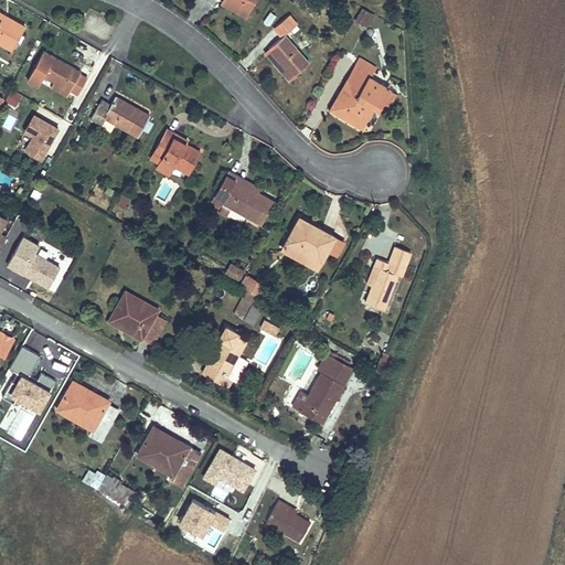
[(217,0),(246,16),(254,0),(217,0)]
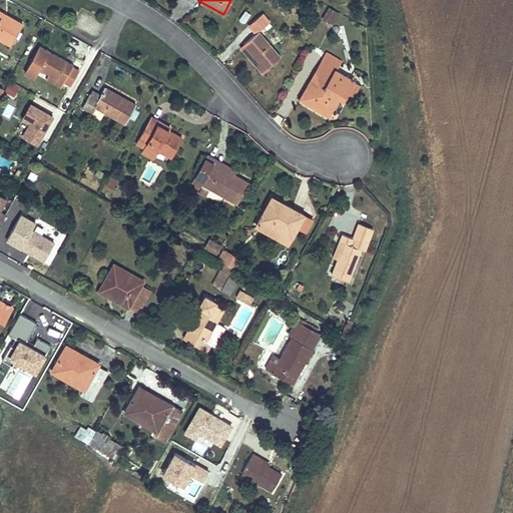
[(333,24),(340,12),(329,6),(322,18),(333,24)]
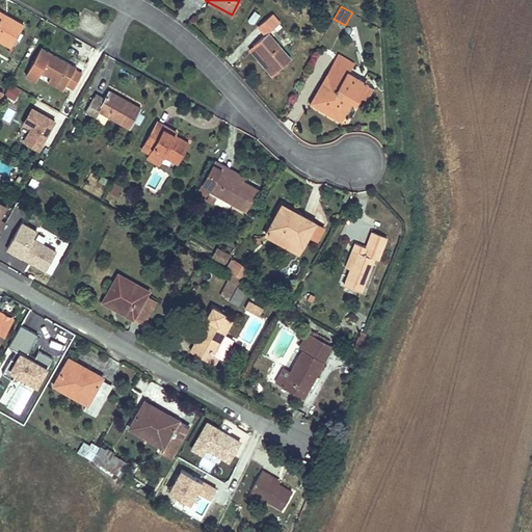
[(0,8),(0,36),(15,46),(27,24),(0,8)]
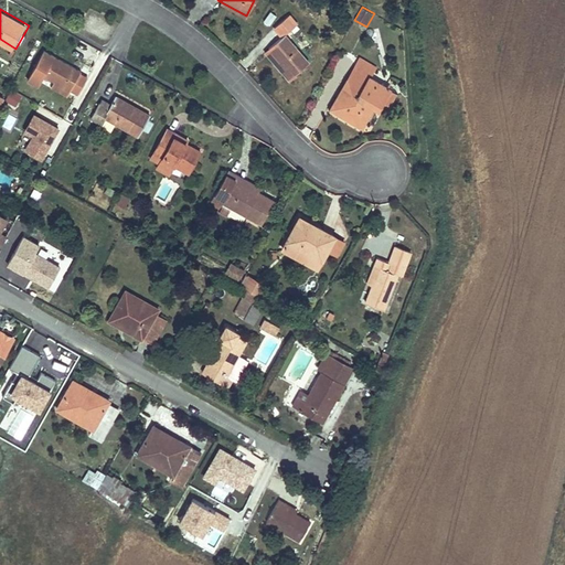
[(270,24),(276,14),(268,11),(264,21),(270,24)]
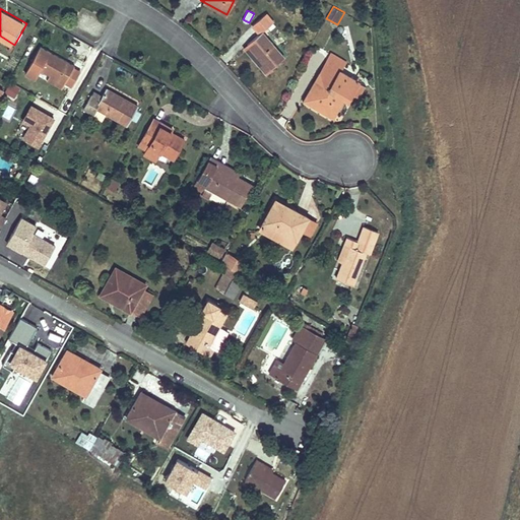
[(266,13),(255,21),(252,24),(260,34),(263,30),(273,21),(266,13)]
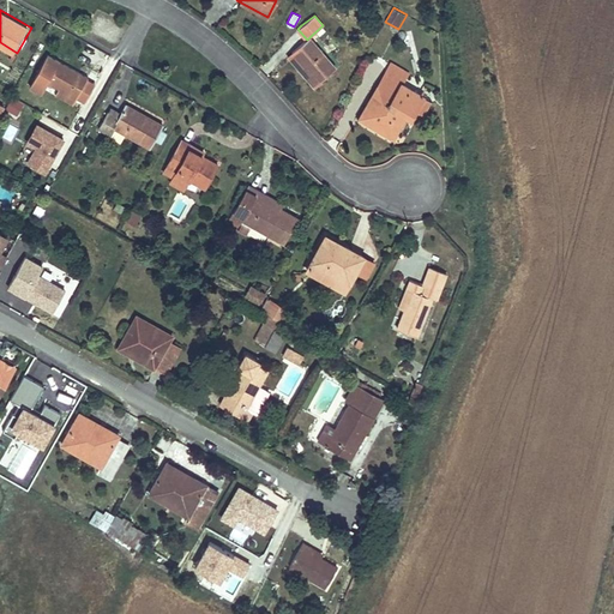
[(333,71),(307,40),(292,53),(309,74),(311,72),(320,83),(333,71)]
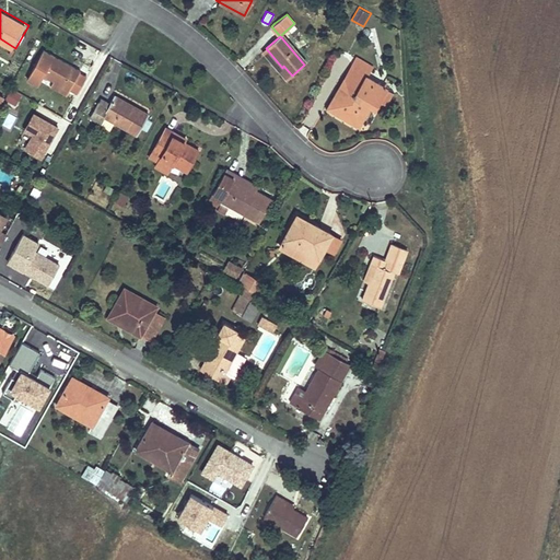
[(42,79),(55,86),(69,94),(82,71),(83,70),(46,48),(28,79),(38,84),(42,79)]
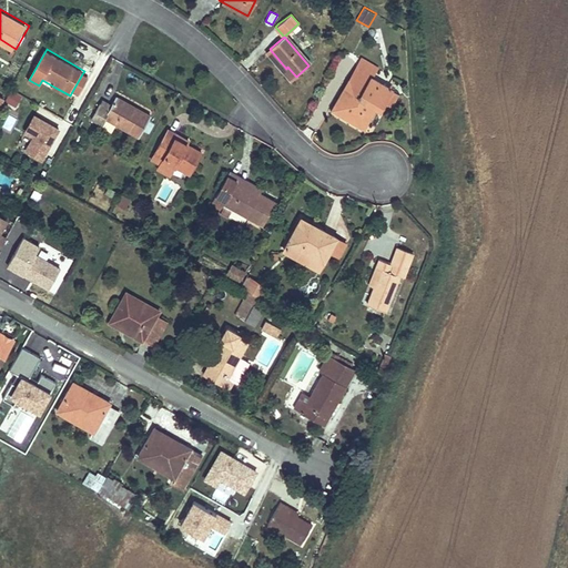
[(382,69),(364,59),(358,69),(375,79),(382,69)]
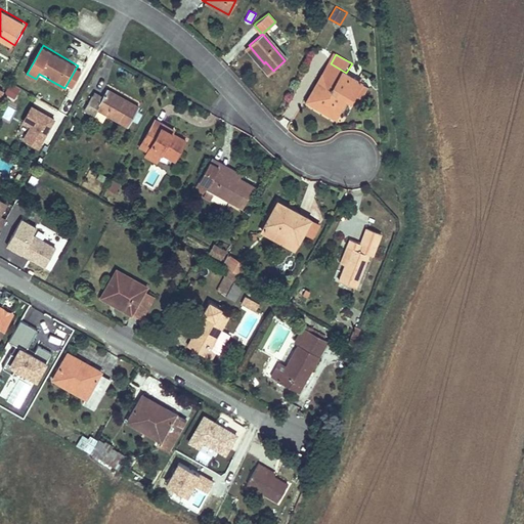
[(265,61),(264,63),(261,66),(269,75),(273,71),(265,61)]
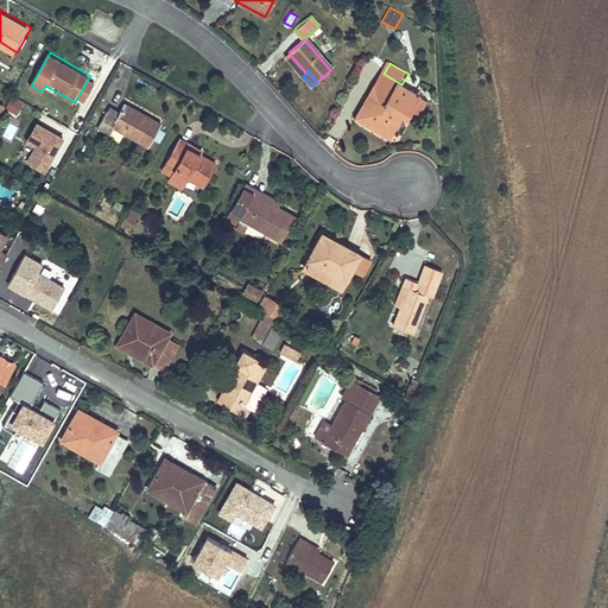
[(420,95),(384,74),(368,100),(373,102),(363,121),(391,137),(409,106),(413,109),(420,95)]
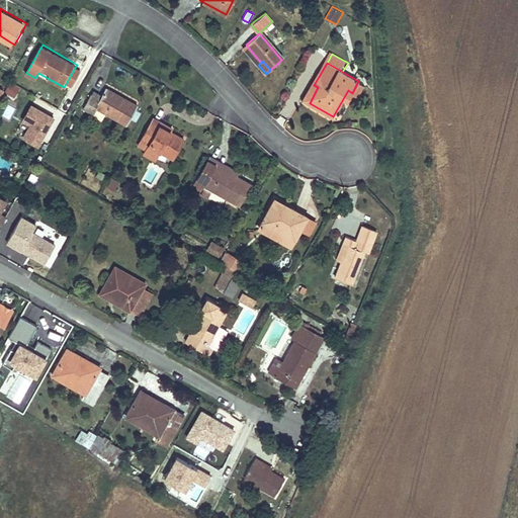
[(76,66),(64,87),(71,91),(83,70),(76,66)]
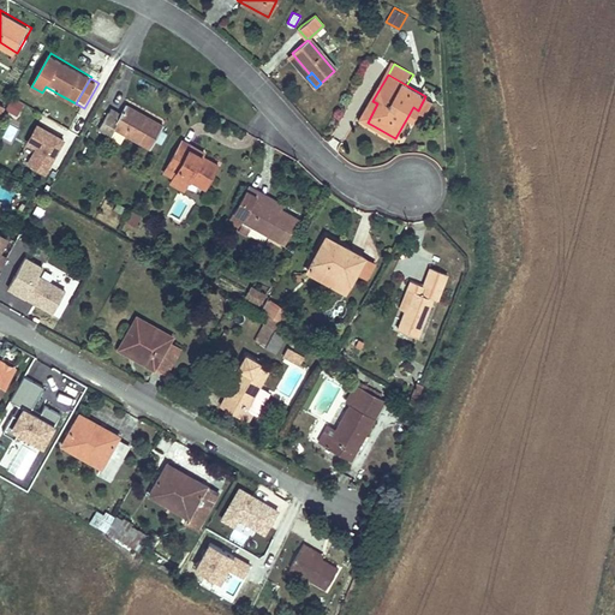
[(76,103),(60,95),(57,101),(72,111),(76,103)]
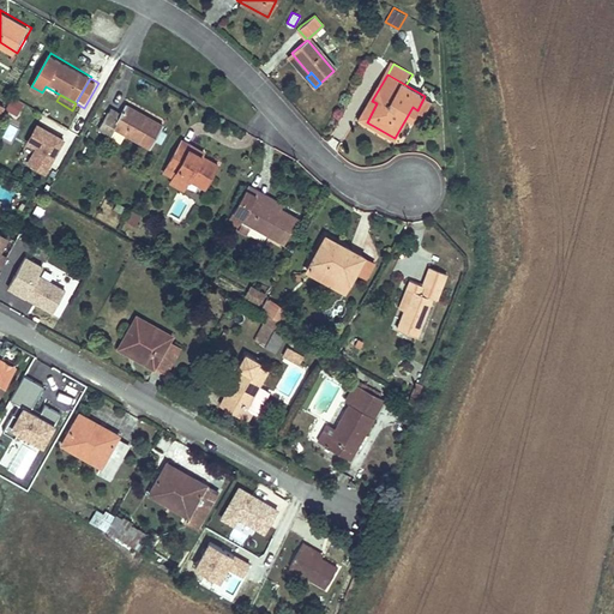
[(425,114),(432,100),(425,96),(417,110),(425,114)]
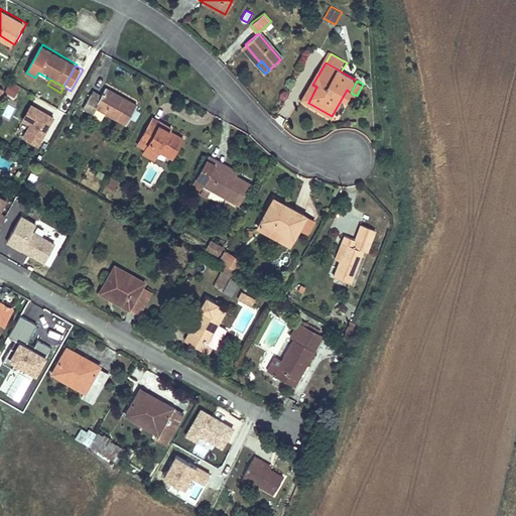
[(10,82),(5,92),(15,97),(20,87),(10,82)]
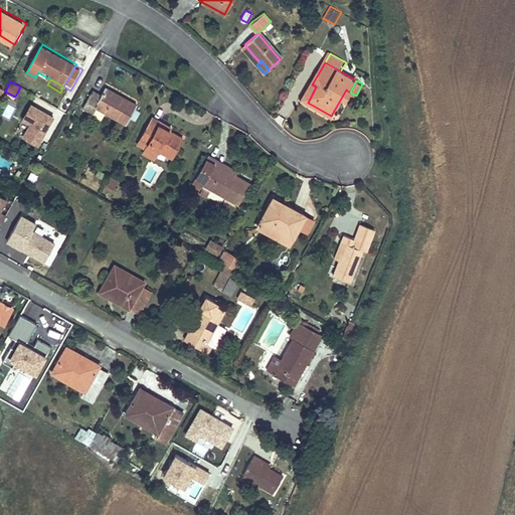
[(308,103),(316,87),(312,84),(304,100),(308,103)]
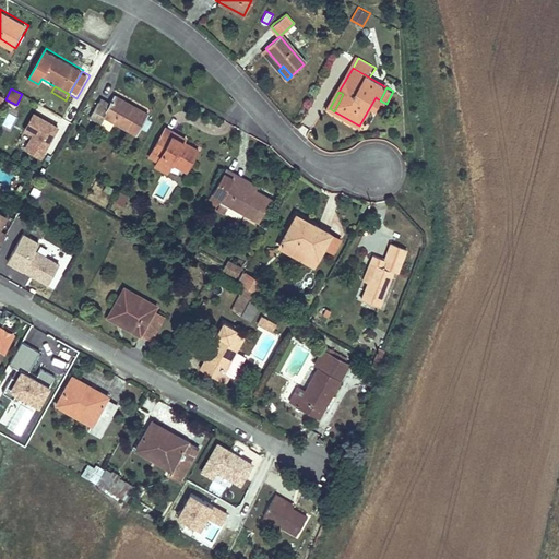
[(103,102),(95,117),(104,121),(107,115),(141,133),(152,113),(117,94),(110,106),(103,102)]
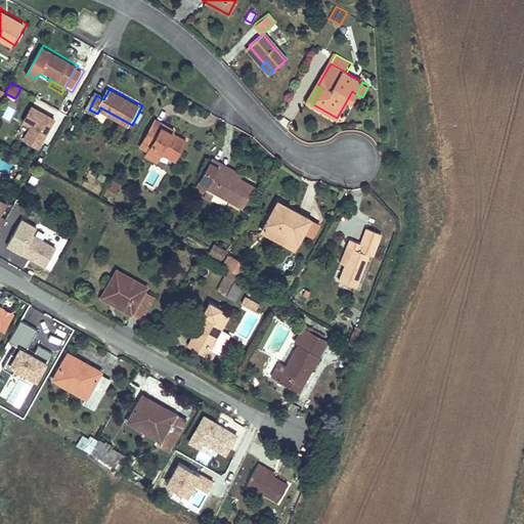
[(352,101),(356,94),(352,91),(348,98),(352,101)]
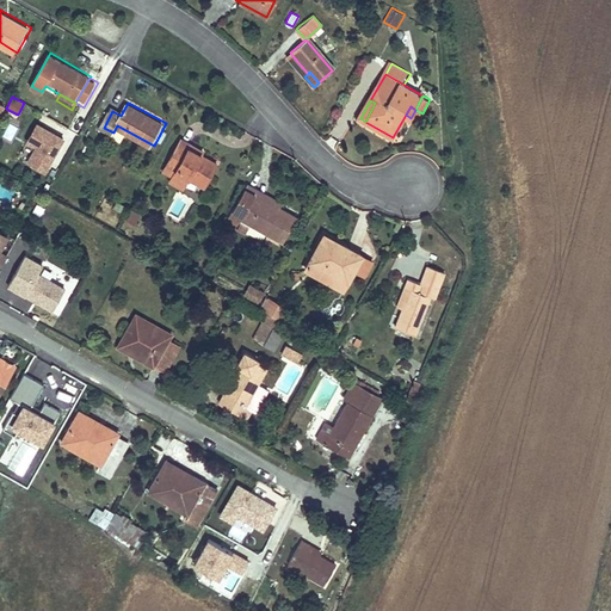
[(25,142),(32,147),(24,162),(45,173),(66,137),(36,122),(25,142)]
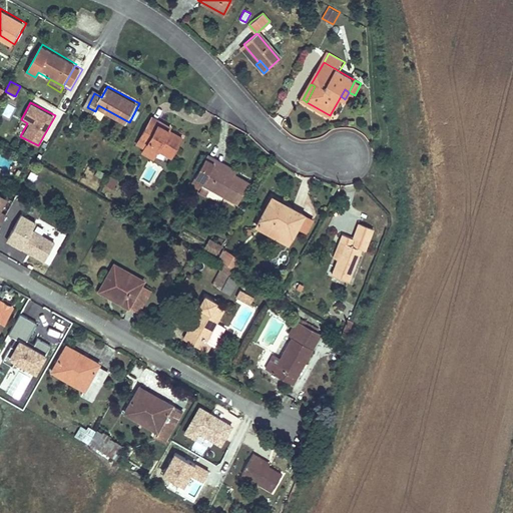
[(154,115),(142,137),(174,155),(184,136),(161,123),(163,120),(154,115)]
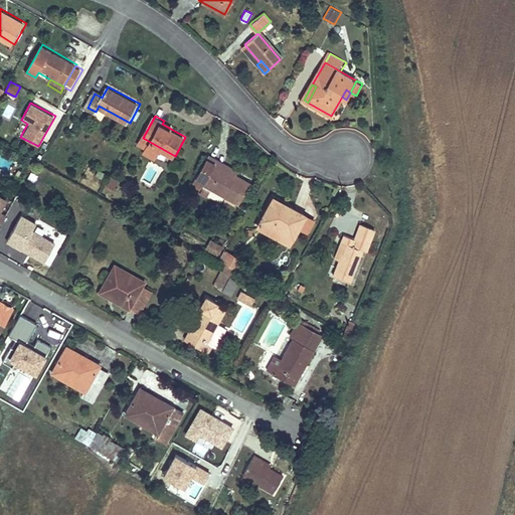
[(46,152),(51,143),(43,139),(38,147),(46,152)]
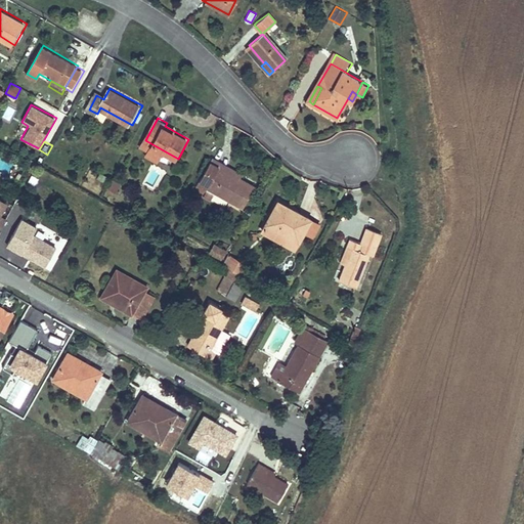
[(255,184),(241,177),(220,166),(222,161),(213,156),(195,187),(212,197),(217,188),(245,204),(255,184)]
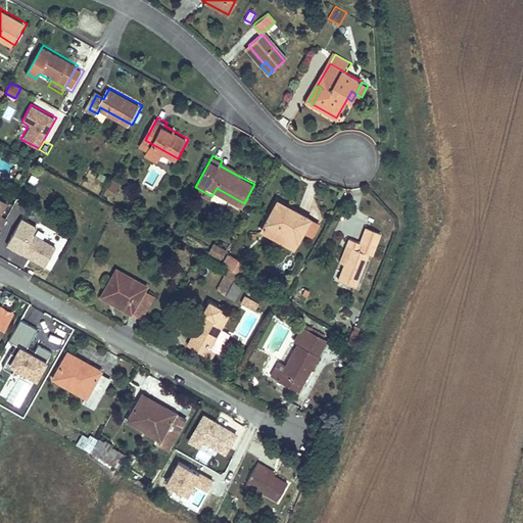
[(243,173),(222,160),(220,165),(240,177),(243,173)]
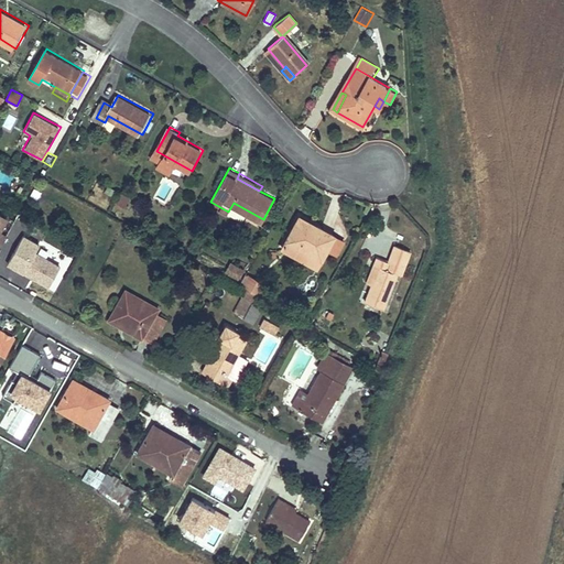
[(114,206),(123,210),(129,196),(119,192),(114,206)]
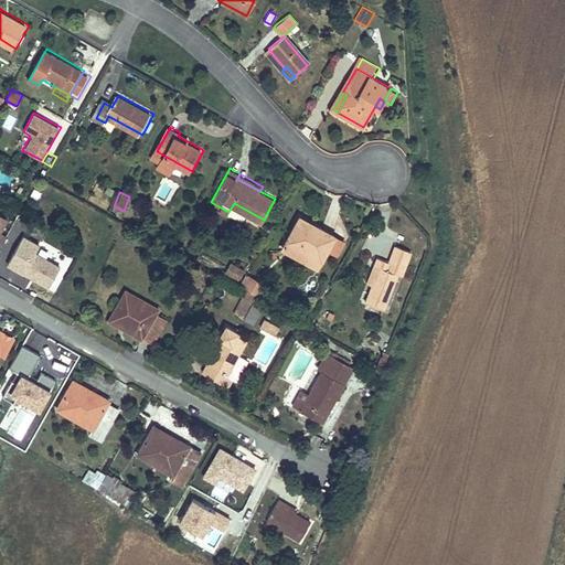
[(317,266),(334,235),(300,216),(283,246),(317,266)]
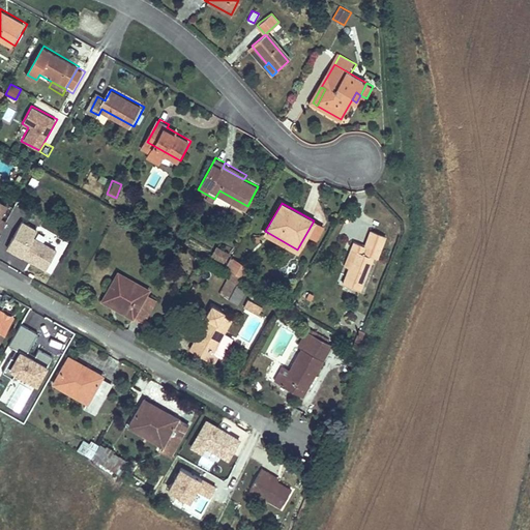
[(22,224),(6,249),(23,260),(24,258),(45,270),(56,252),(32,238),(36,232),(22,224)]
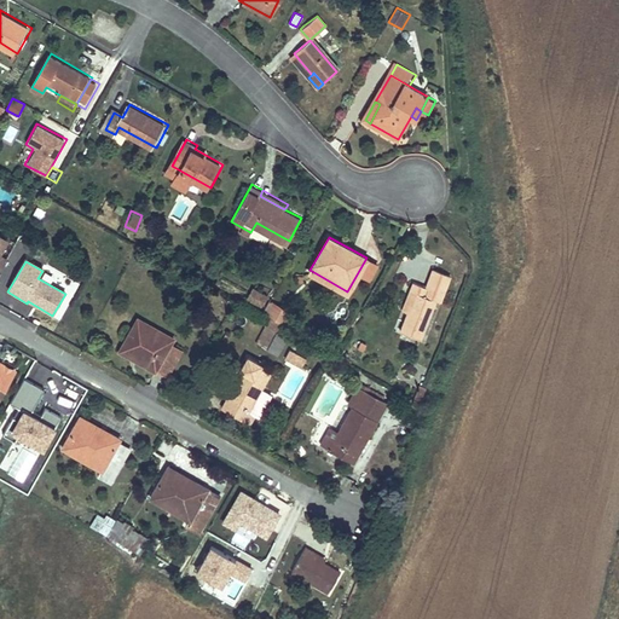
[(401,330),(422,339),(438,300),(440,301),(451,275),(435,268),(427,287),(415,282),(412,288),(417,290),(401,330)]
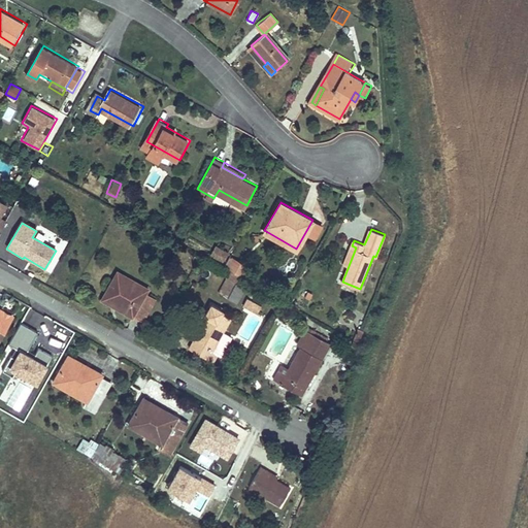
[(224,260),(229,252),(220,246),(215,255),(224,260)]
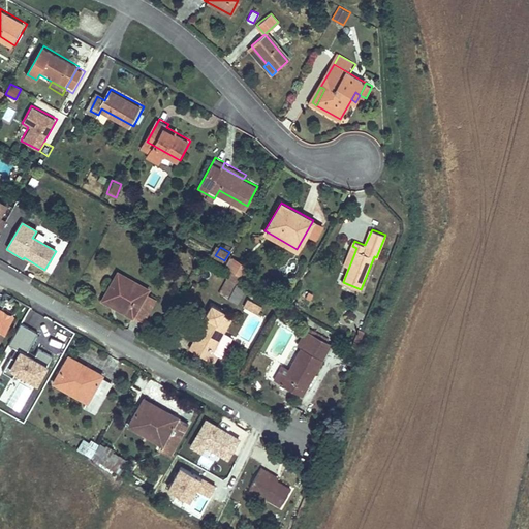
[(244,275),(249,266),(234,257),(228,267),(244,275)]
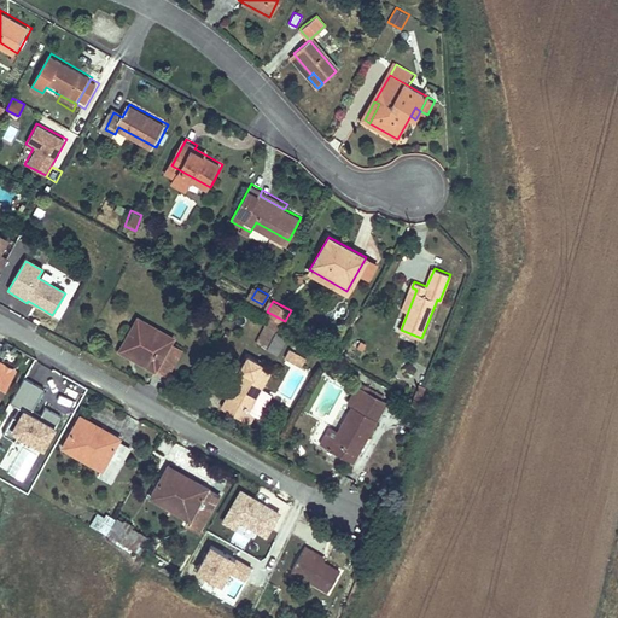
[(155,330),(136,320),(121,347),(136,355),(134,360),(163,377),(178,353),(150,336),(155,330)]
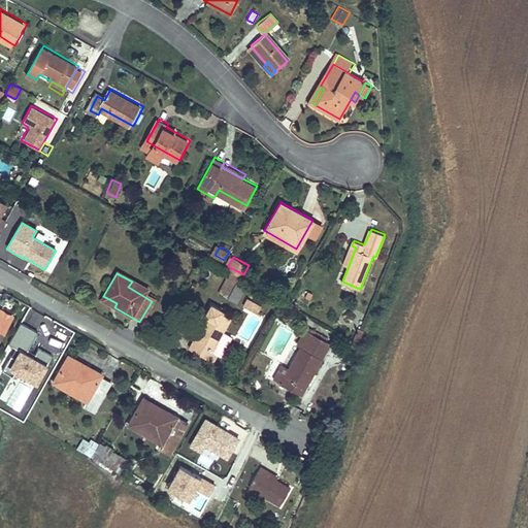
[(237,303),(244,288),(235,283),(228,298),(237,303)]
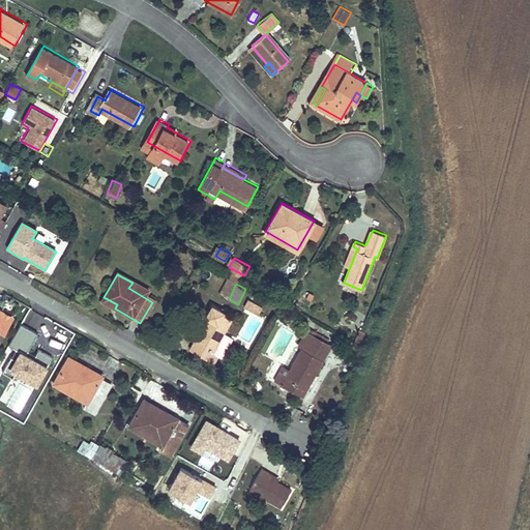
[(246,299),(243,308),(258,315),(262,305),(246,299)]
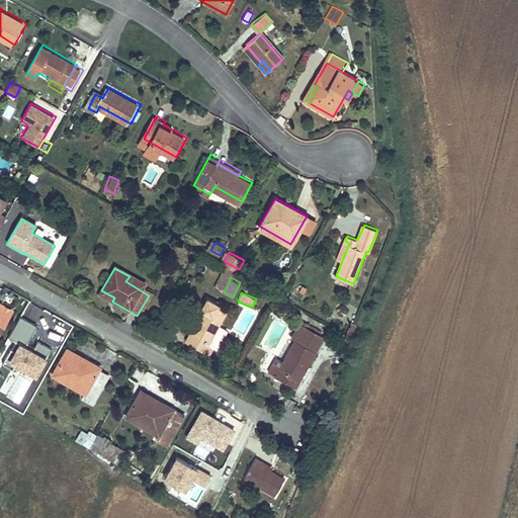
[(187,338),(207,349),(212,342),(206,338),(209,333),(213,335),(220,325),(217,322),(225,309),(216,304),(218,301),(206,295),(200,305),(202,307),(190,328),(192,330),(187,338)]
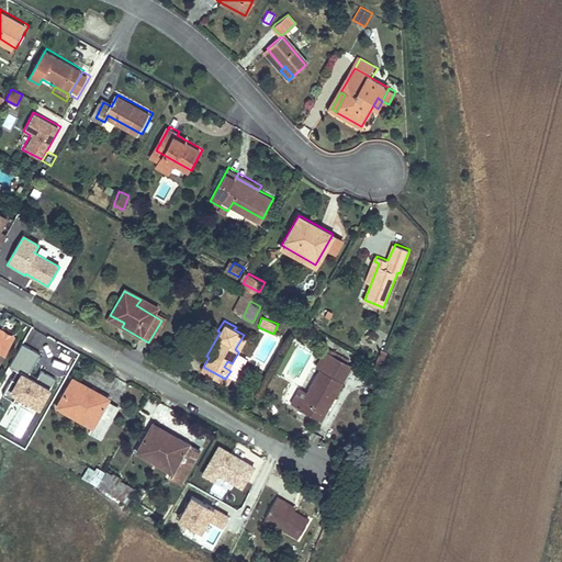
[(40,355),(23,345),(10,369),(22,375),(18,383),(12,380),(3,396),(14,403),(15,400),(41,414),(53,391),(51,390),(55,381),(41,373),(36,382),(27,378),(40,355)]
